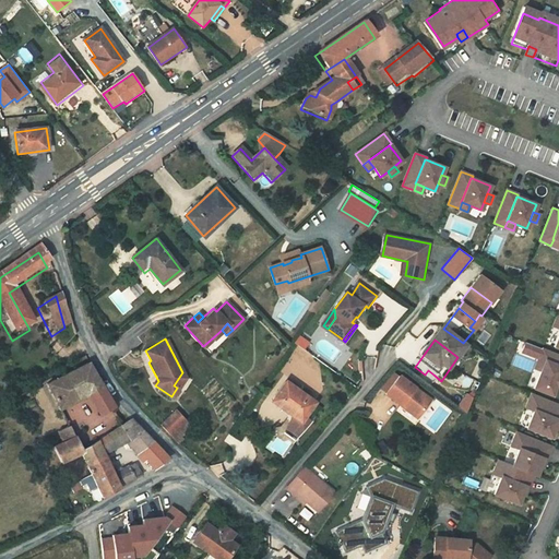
[(558,366),(558,355),(542,349),(538,358),(545,360),(558,366)]
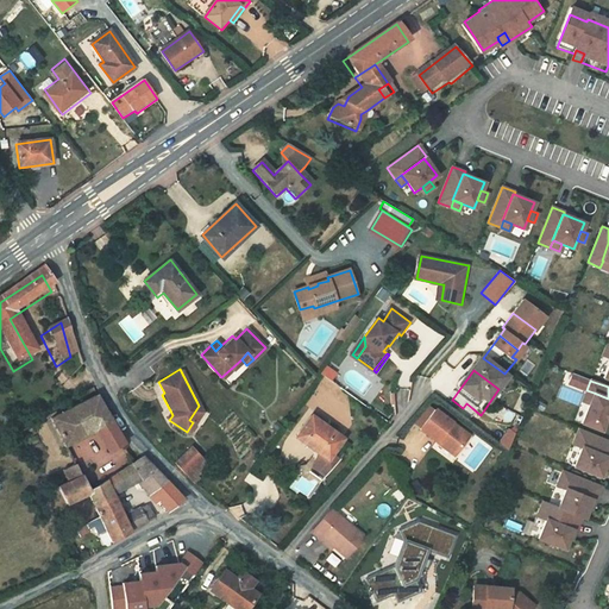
[(594,393),(586,390),(582,401),(589,403),(594,393)]
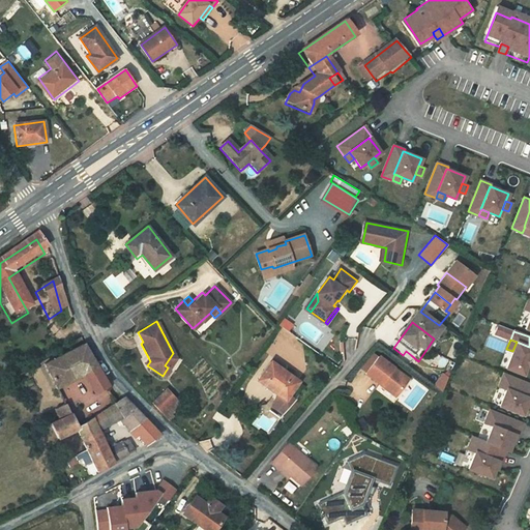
[(79,343),(79,342),(41,364),(57,396),(61,394),(58,386),(80,374),(91,392),(102,385),(105,385),(79,343)]
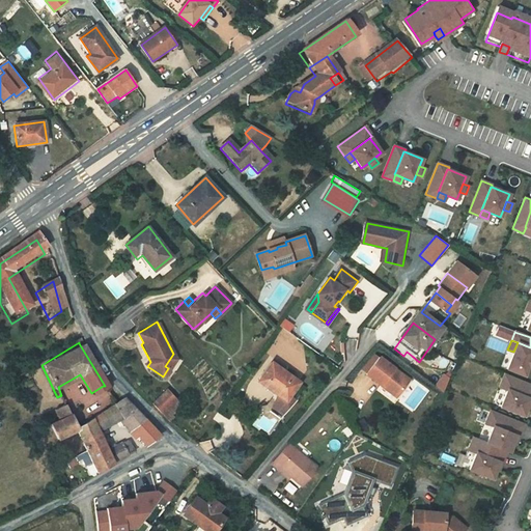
[(507,368),(524,375),(527,366),(528,365),(526,365),(529,358),(530,359),(530,358),(530,356),(530,347),(518,342),(513,352),(507,368)]
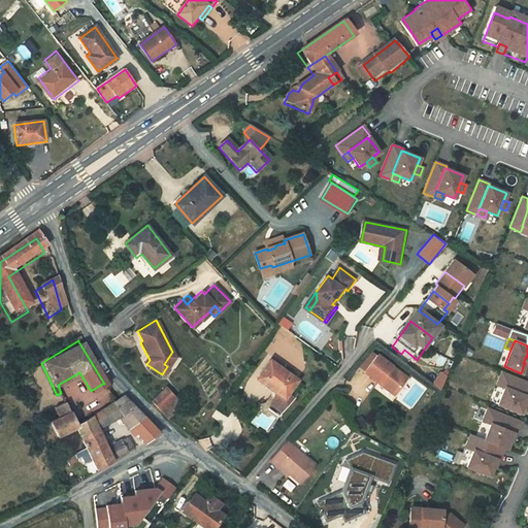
[(172,352),(164,364),(167,366),(173,355),(172,352)]
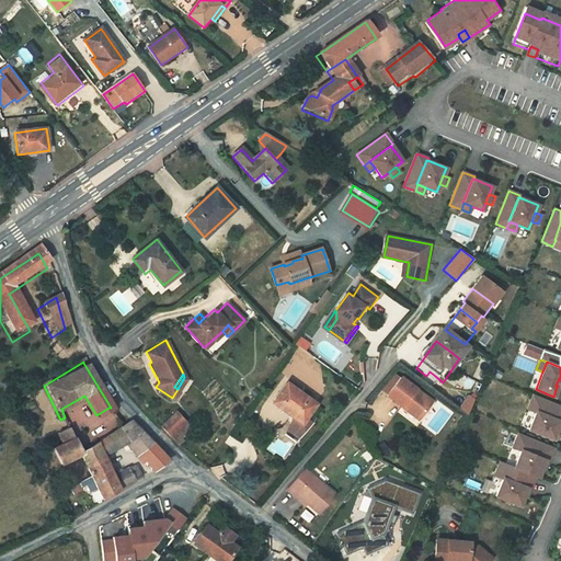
[(428,413),(396,389),(381,408),(398,420),(400,416),(416,428),(428,413)]
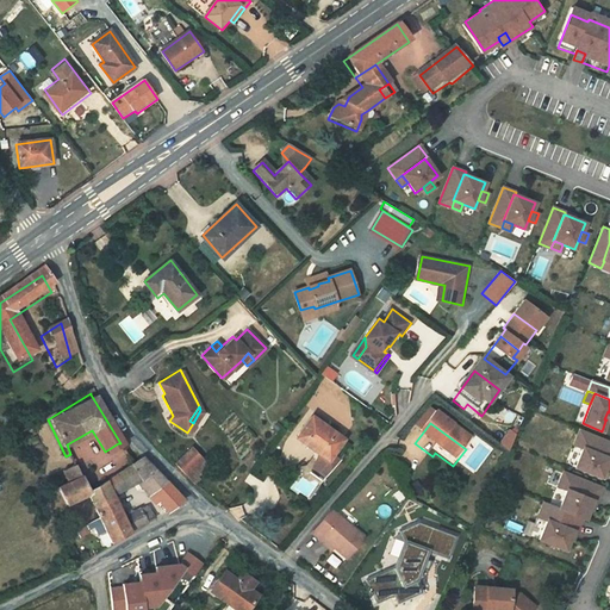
[(335,450),(306,430),(288,454),(307,468),(310,471),(304,481),(300,479),(294,486),(311,499),(330,472),(323,467),(335,450)]
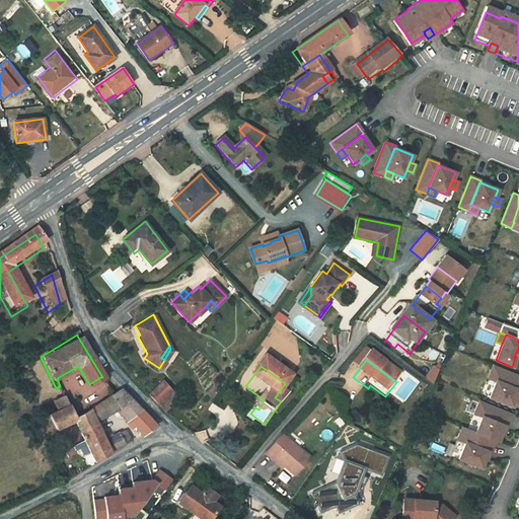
[(518,376),(493,366),(488,378),(496,381),(496,380),(518,389),(518,390),(518,376)]
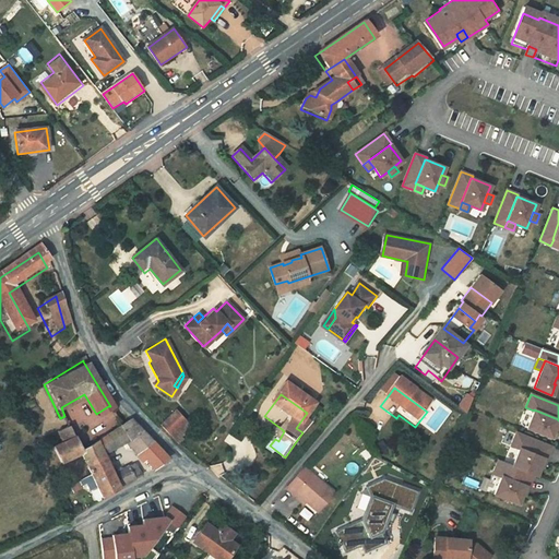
[(158,425),(177,443),(193,428),(176,409),(158,425)]
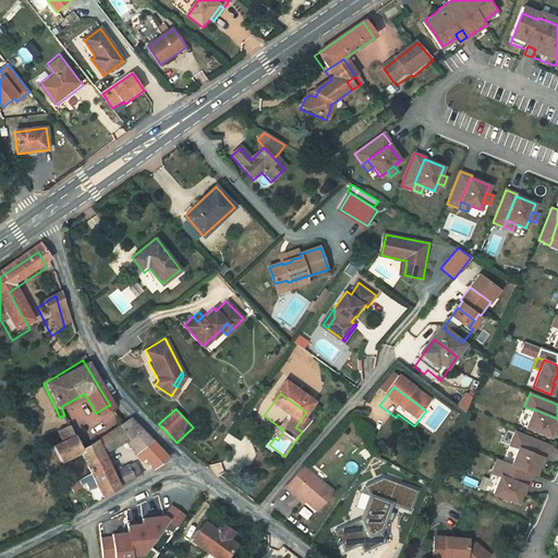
[(525,427),(549,436),(554,426),(557,420),(557,419),(533,409),(533,410),(525,427)]
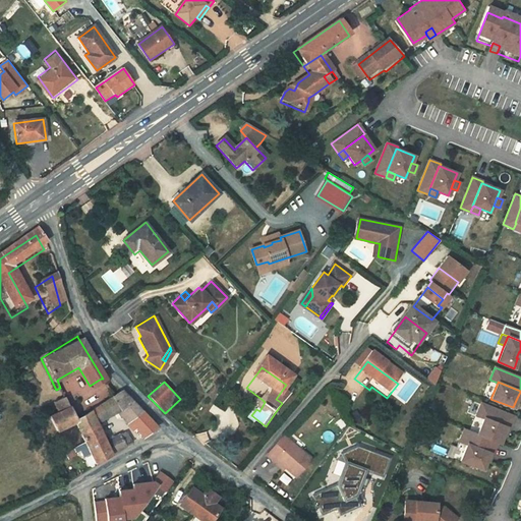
[(371,387),(369,390),(385,401),(387,398),(371,387)]
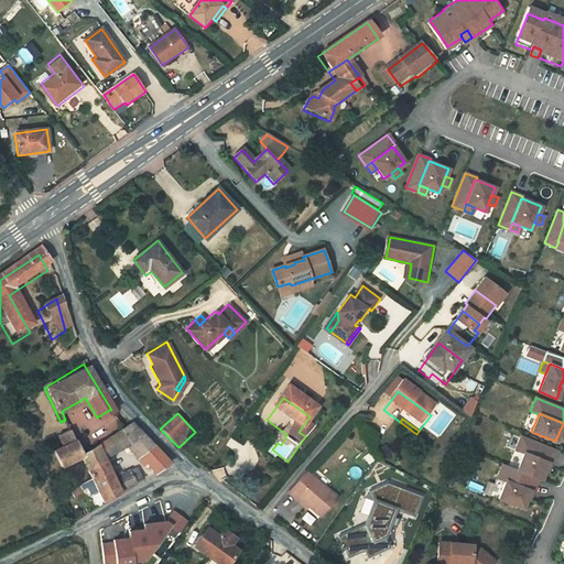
[(128,423),(120,429),(108,437),(118,453),(128,446),(136,456),(139,454),(153,473),(170,463),(128,423)]
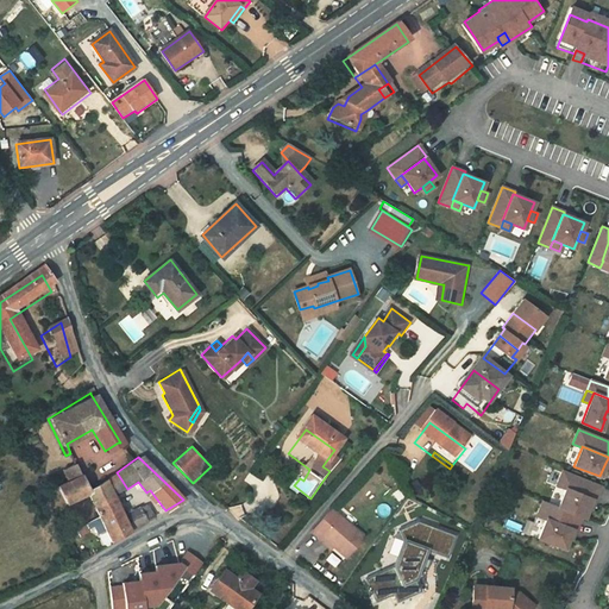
[(114,498),(127,489),(117,472),(115,472),(98,484),(89,468),(76,475),(71,465),(60,472),(64,483),(56,489),(66,506),(86,495),(95,513),(114,498)]
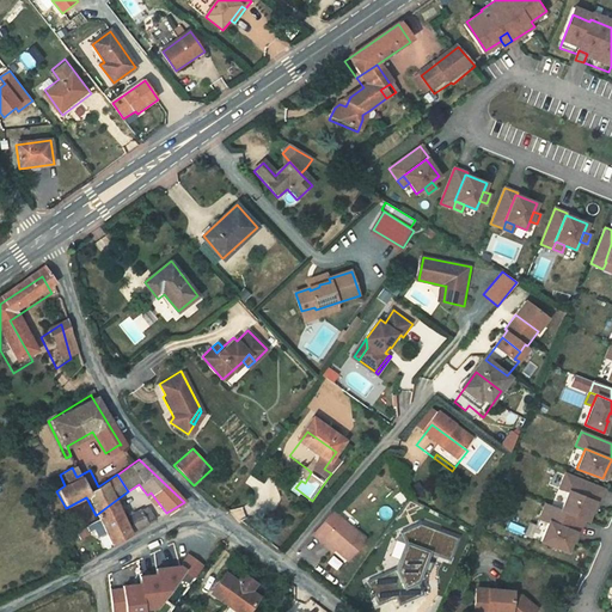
[(311,472),(308,470),(301,481),(305,483),(311,472)]
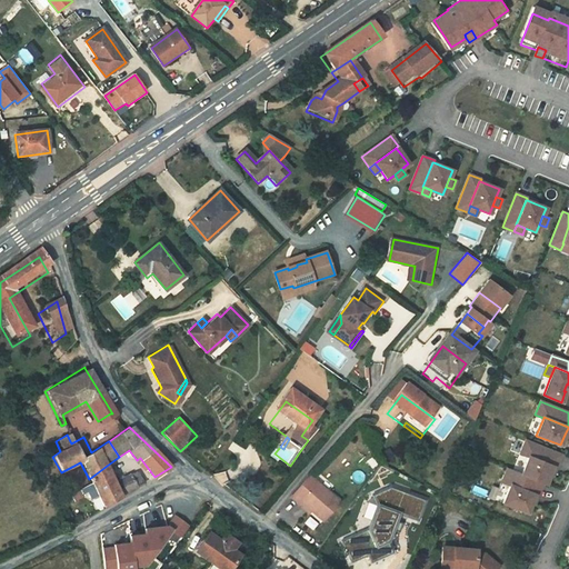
[(561,455),(525,440),(520,453),(528,457),(528,456),(552,466),(552,467),(556,468),(561,455)]
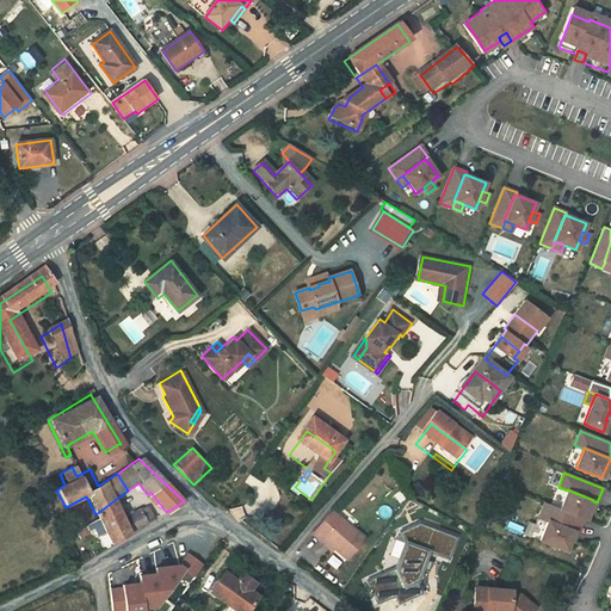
[(567,491),(560,510),(582,518),(586,520),(590,508),(593,501),(593,500),(567,489),(567,491)]
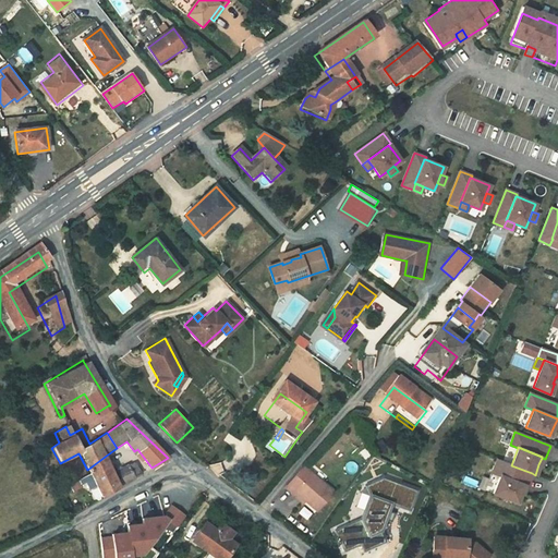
[(113,474),(105,457),(87,470),(89,475),(96,487),(102,499),(105,499),(143,474),(136,463),(131,468),(129,464),(113,474)]
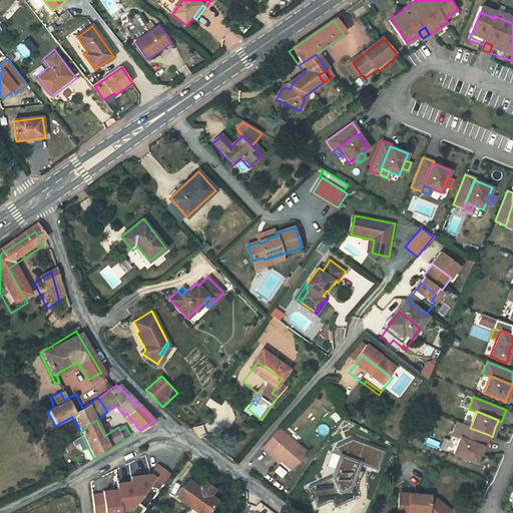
[(452,434),(459,437),(460,437),(482,446),(481,446),(484,447),(489,435),(470,428),(457,422),(452,434)]
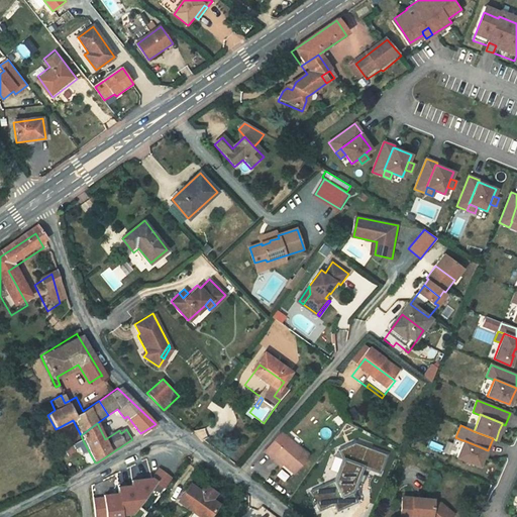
[(83,440),(73,445),(75,450),(80,447),(83,454),(89,451),(83,440)]
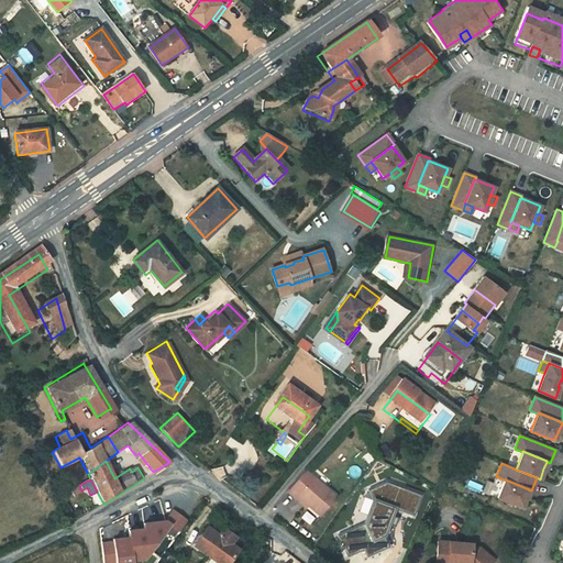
[(504,479),(497,497),(521,507),(526,497),(528,489),(529,489),(505,479),(504,479)]
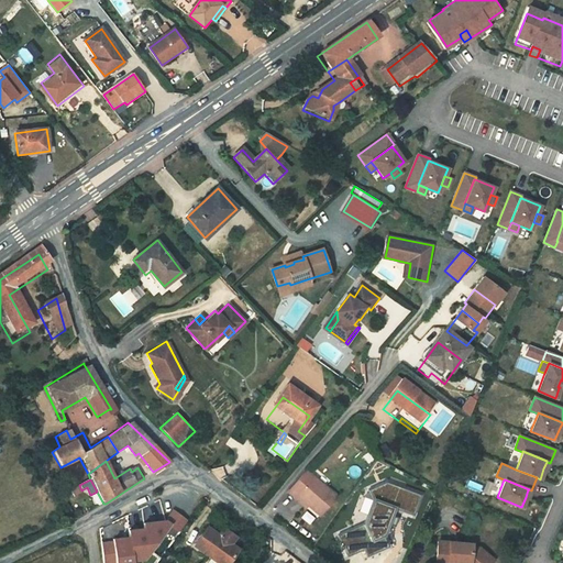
[(332,509),(302,484),(284,505),(290,510),(293,508),(304,519),(316,529),(332,509)]
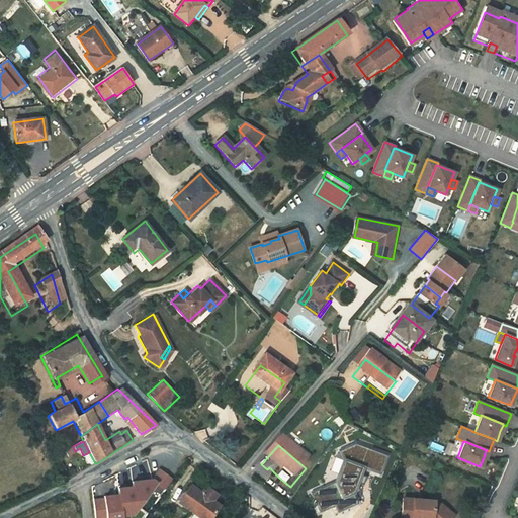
[(339,463),(342,473),(335,495),(311,508),(316,517),(352,517),(353,517),(351,513),(356,510),(353,504),(357,494),(360,495),(362,487),(360,486),(362,479),(380,486),(387,466),(355,455),(339,463)]
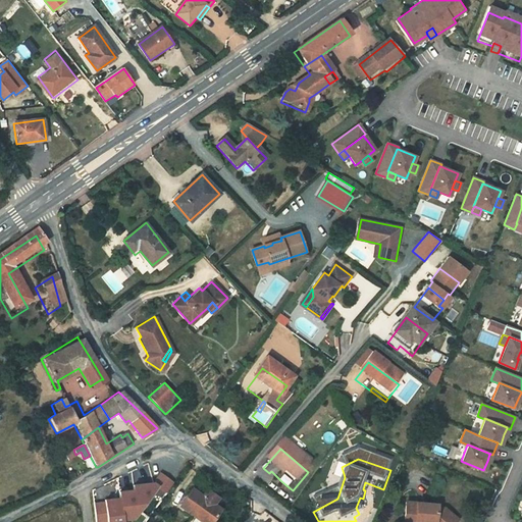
[(271,471),(269,473),(280,482),(281,481),(271,471)]
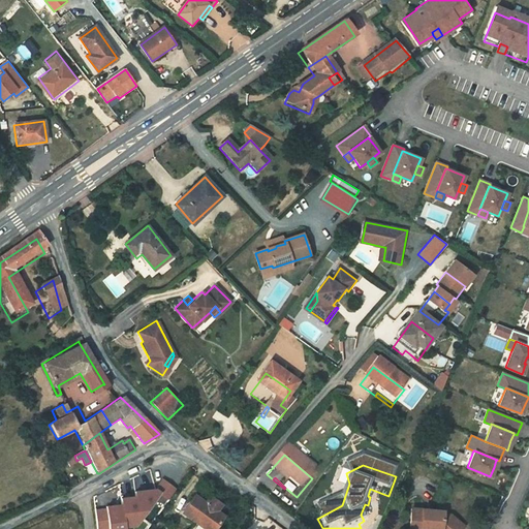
[(123,500),(124,506),(127,528),(138,527),(162,493),(158,491),(137,493),(138,498),(123,500)]
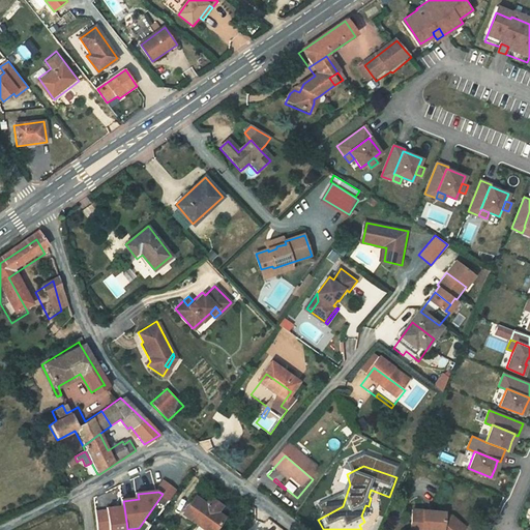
[(110,512),(98,513),(100,529),(127,529),(124,507),(109,509),(110,512)]
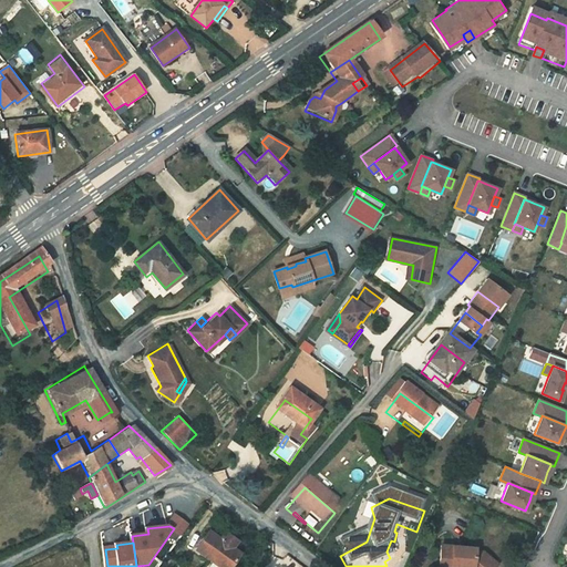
[(237,566),(235,565),(239,558),(226,550),(222,558),(209,552),(199,566),(237,566)]
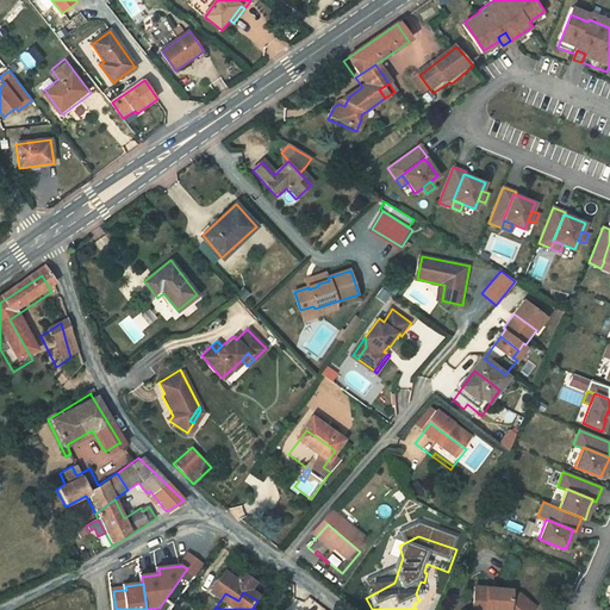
[(511,601),(475,599),(474,609),(527,609),(518,603),(510,604),(511,601)]
